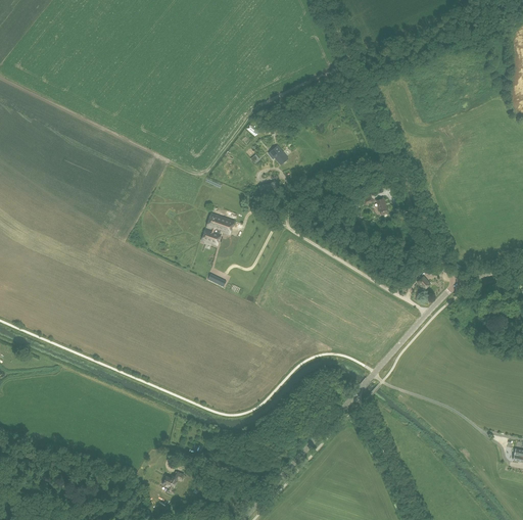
[(270,136),(262,143),(266,148),(268,146),(273,153),(279,148),(270,136)]
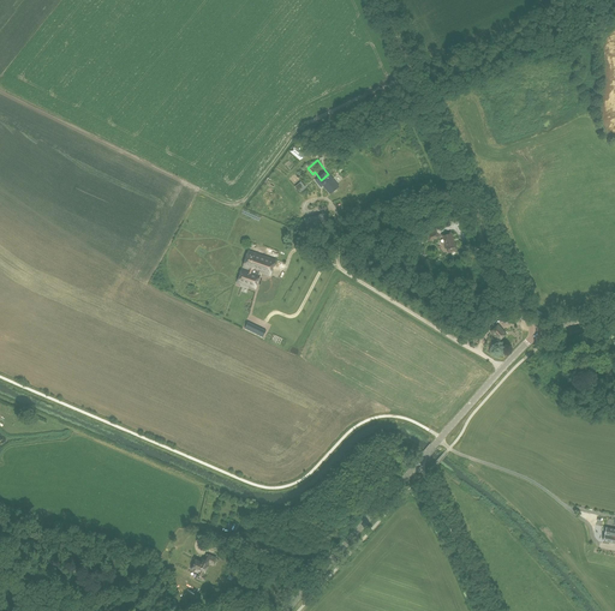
[(336,190),(338,196),(358,191),(359,193),(360,193),(357,179),(351,180),(352,185),(347,186),(347,187),(336,190)]
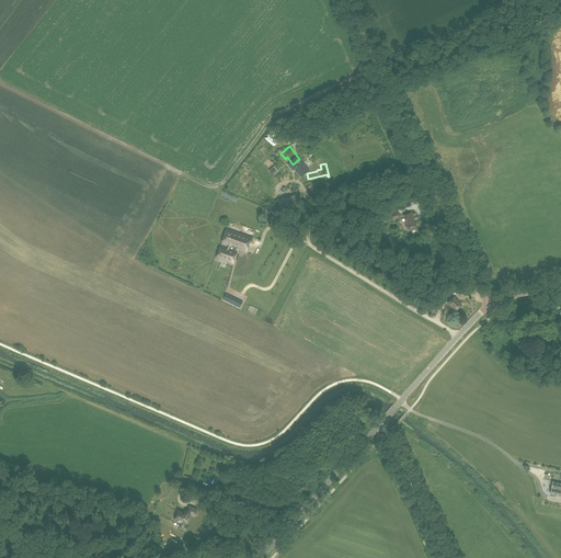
[(400,214),(399,207),(390,211),(391,217),(400,214)]
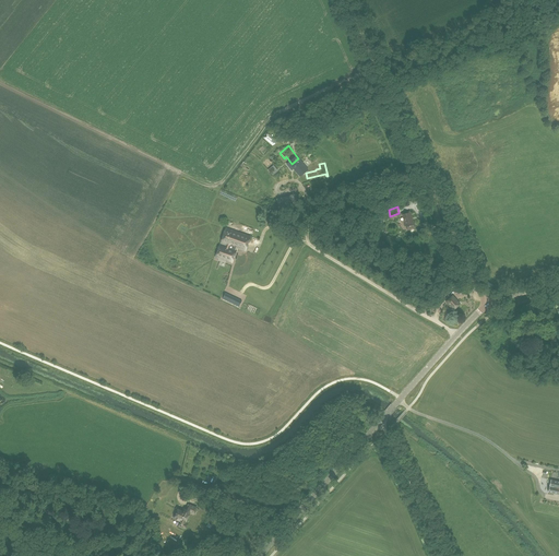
[(411,208),(402,211),(407,227),(416,224),(414,220),(412,214),(413,214),(411,208)]
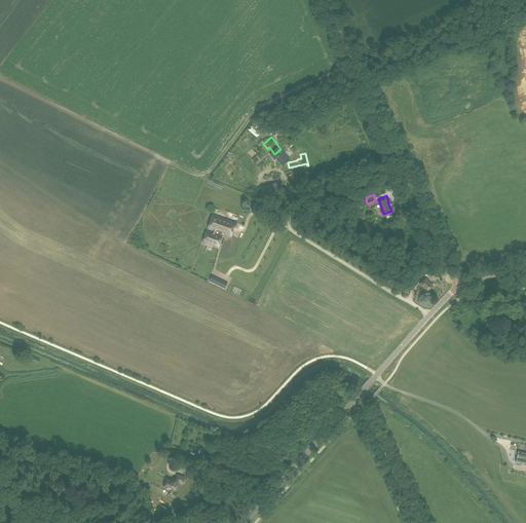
[(231,233),(236,220),(213,212),(208,225),(214,227),(213,229),(208,227),(203,238),(218,244),(222,232),(221,232),(222,229),(231,233)]
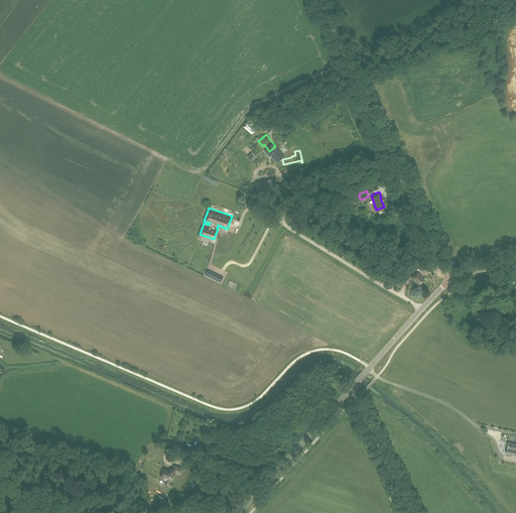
[(409,261),(404,266),(407,270),(412,265),(409,261)]
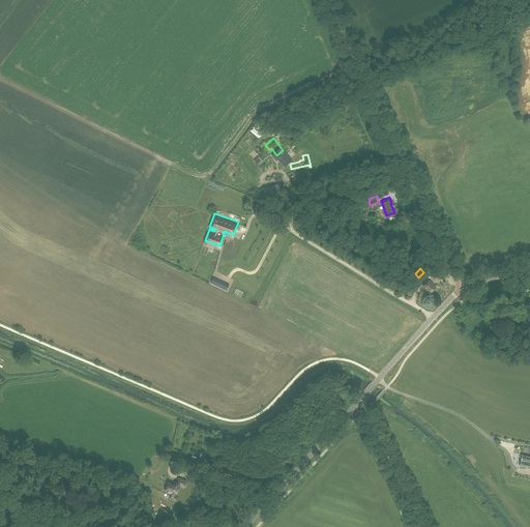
[(430,291),(436,285),(430,277),(422,283),(430,291)]
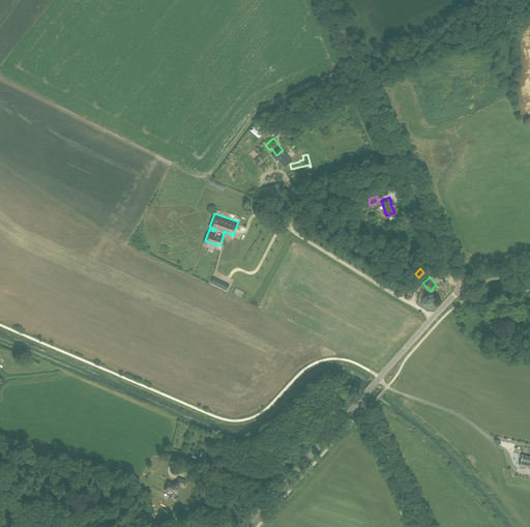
[(227,288),(229,283),(223,280),(221,285),(227,288)]
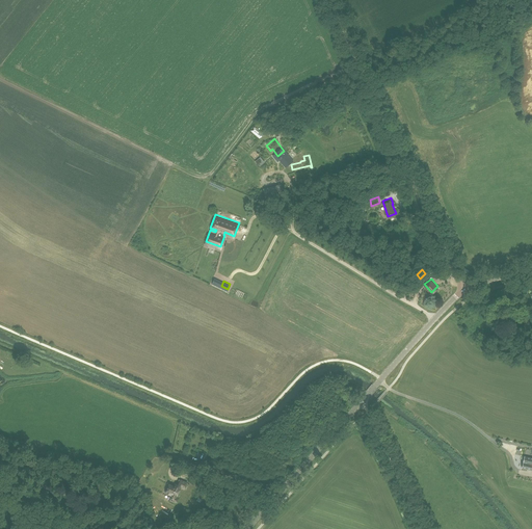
[(181,484),(184,485),(186,480),(178,477),(177,480),(178,480),(177,482),(175,482),(174,484),(169,483),(167,490),(174,492),(170,498),(177,500),(179,496),(177,495),(181,484)]
